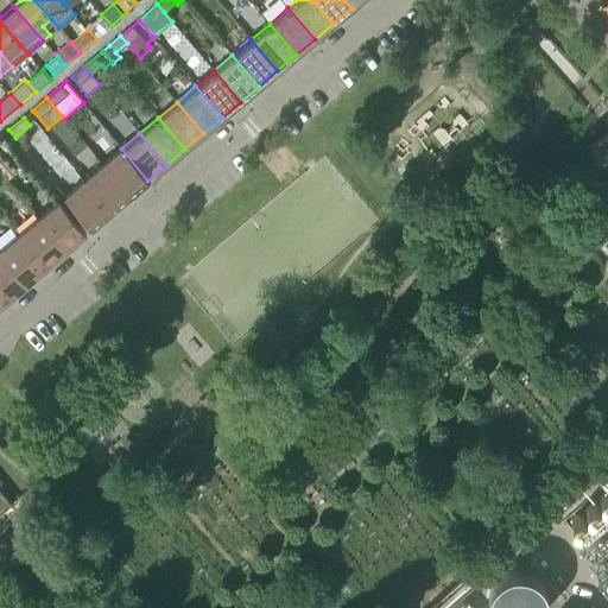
[(147,181),(121,149),(102,164),(130,196),(147,181)]
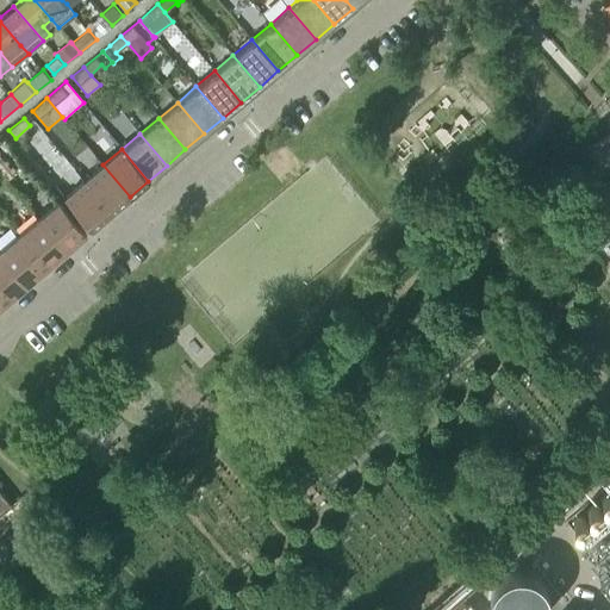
[(4,156),(0,159),(0,169),(6,178),(14,170),(4,156)]
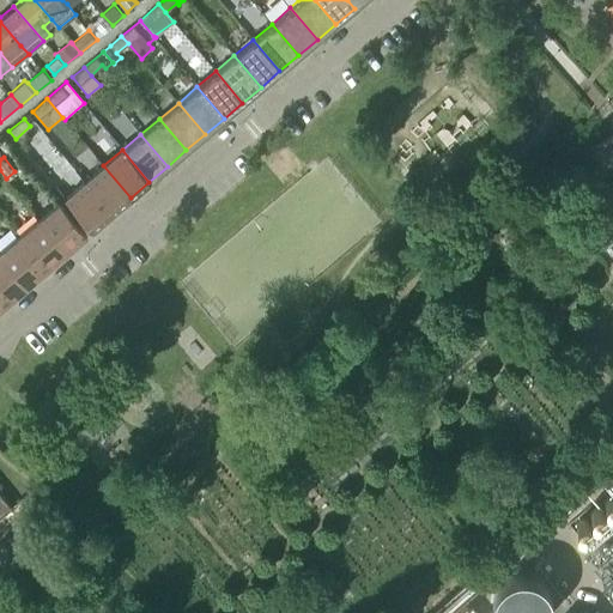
[(131,198),(103,165),(85,181),(111,213),(131,198)]
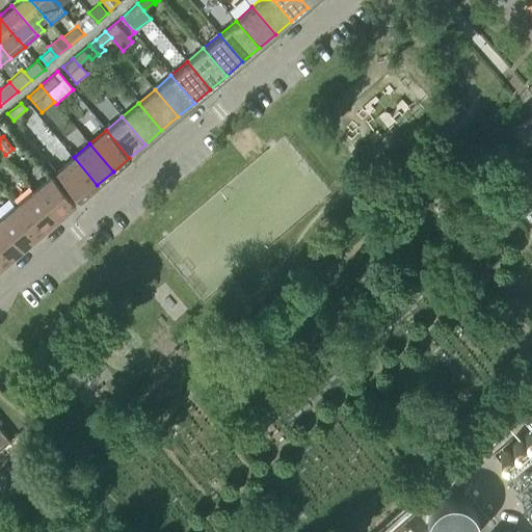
[(97,185),(74,157),(57,171),(80,200),(97,185)]
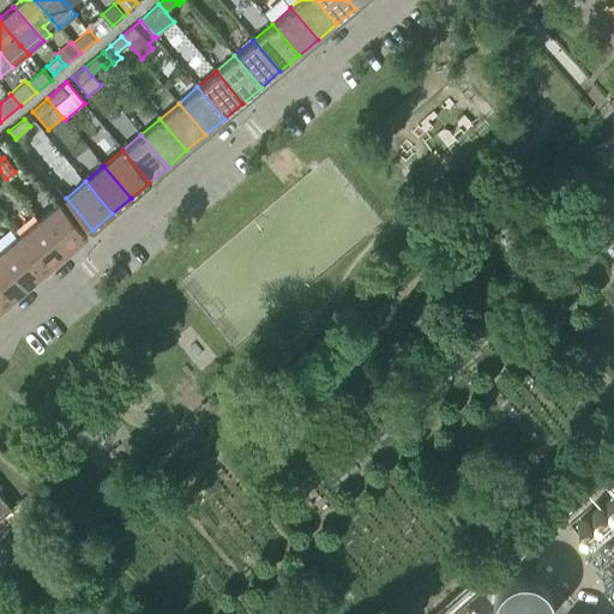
[(59,203),(38,220),(66,252),(86,235),(59,203)]
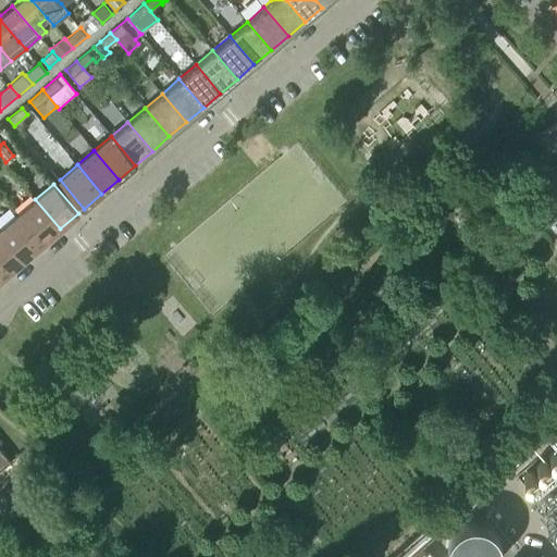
[(35,199),(17,214),(42,244),(60,229),(35,199)]
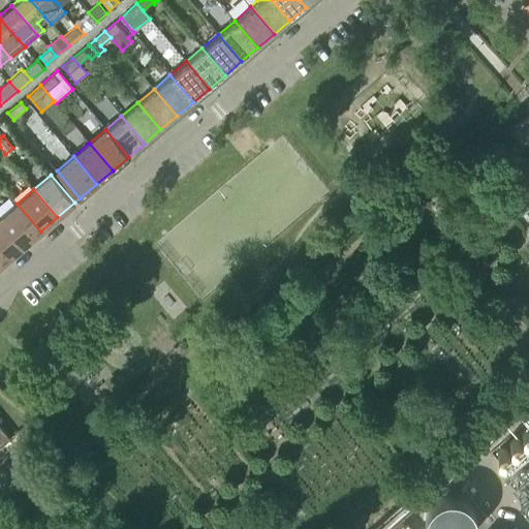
[(17,204),(0,217),(0,218),(23,246),(40,231),(17,204)]
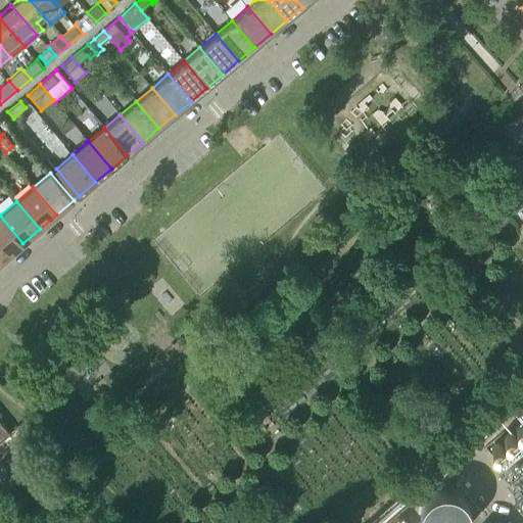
[(0,216),(0,250),(6,257),(22,243),(0,216)]
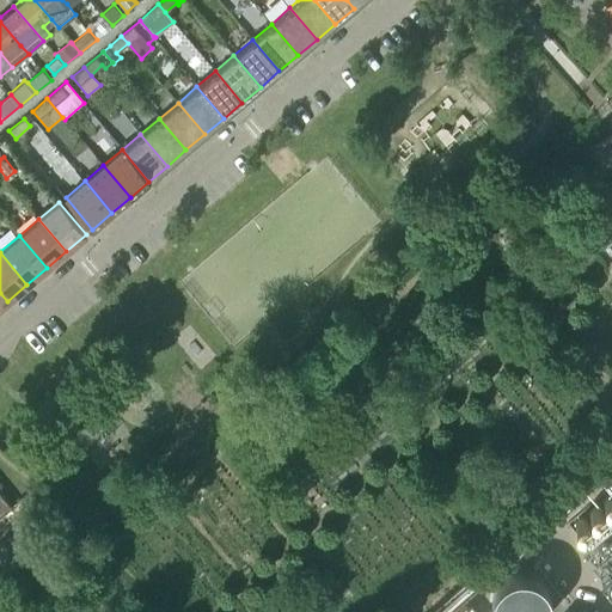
[(0,514),(10,506),(0,494),(0,514)]
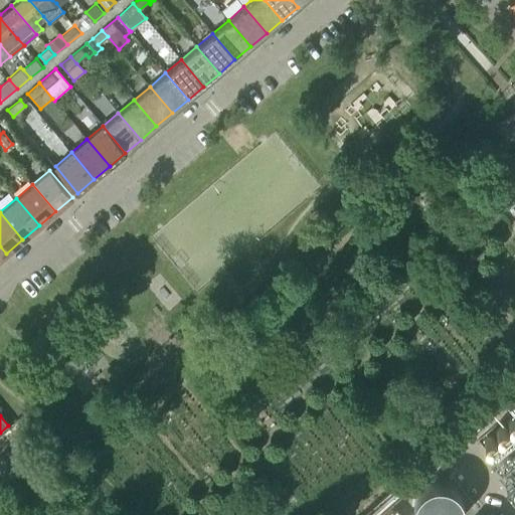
[(514,432),(490,453),(514,482),(514,432)]
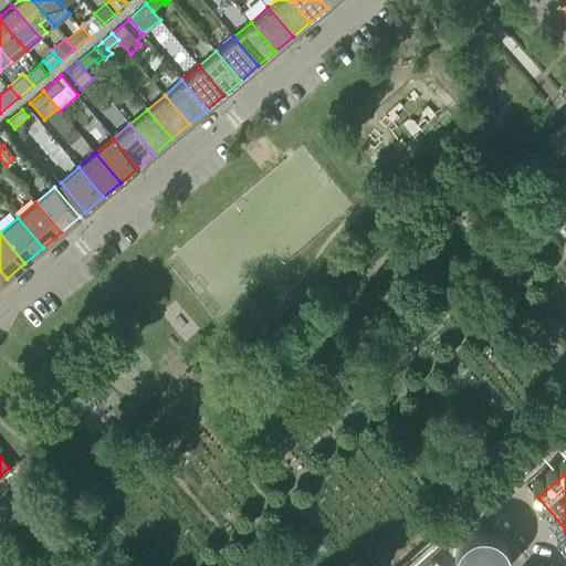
[(501,556),(500,549),(498,544),(493,540),(486,537),(481,536),(474,537),(469,541),(464,545),(461,551),(461,557),(462,563),(463,565),(498,565),(500,563),(501,556)]
